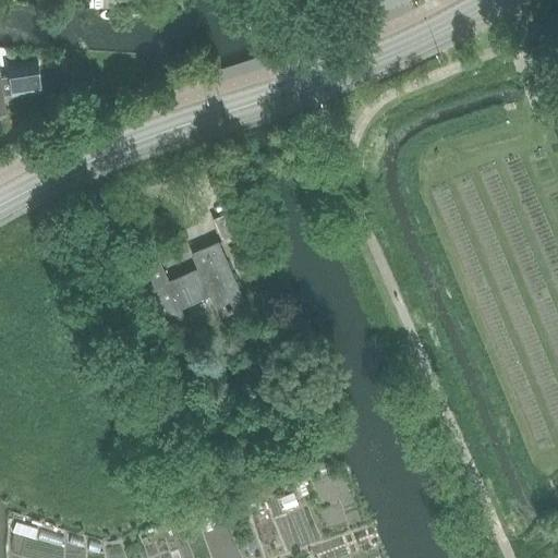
[(9,67),(10,74),(1,75),(0,68),(0,111),(7,110),(4,95),(13,93),(13,95),(43,91),(39,62),(9,67)]
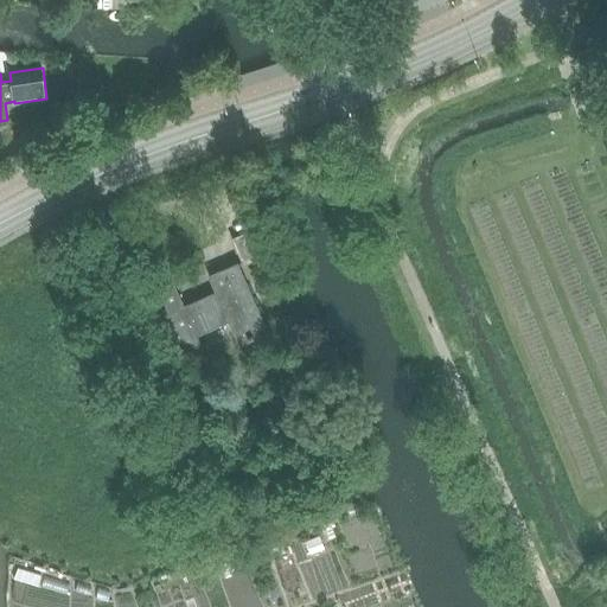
[(272,250),(261,225),(234,237),(244,262),(272,250)]
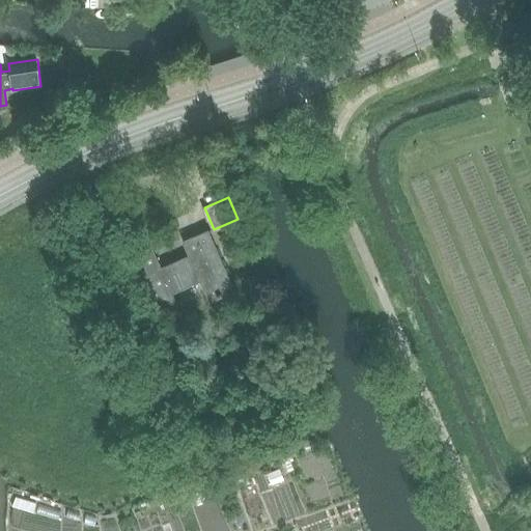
[(200,278),(210,299),(232,288),(207,230),(184,241),(190,254),(160,268),(150,245),(127,255),(149,309),(173,299),(169,291),(200,278)]
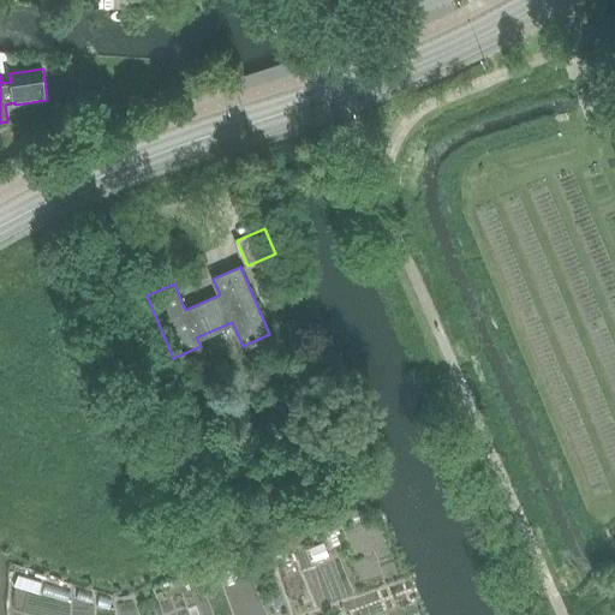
[(326,543),(306,549),(311,562),(329,556),(326,543)]
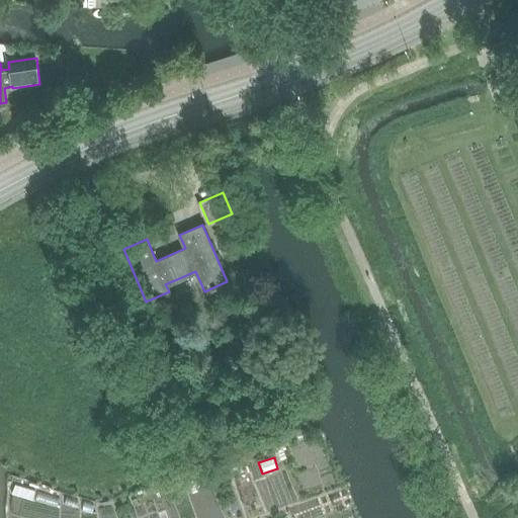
[(244,471),(228,478),(233,490),(248,484),(244,471)]
